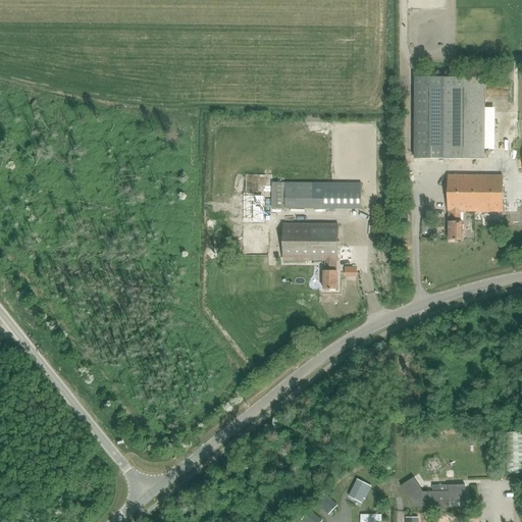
[(484,77),(442,77),(415,77),(414,159),(442,159),(483,159),(484,77)]
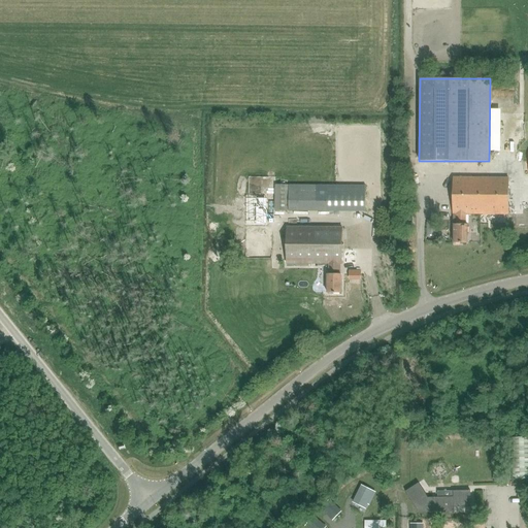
[(513,110),(505,110),(505,118),(497,118),(497,127),(503,127),(503,146),(510,146),(513,110)]
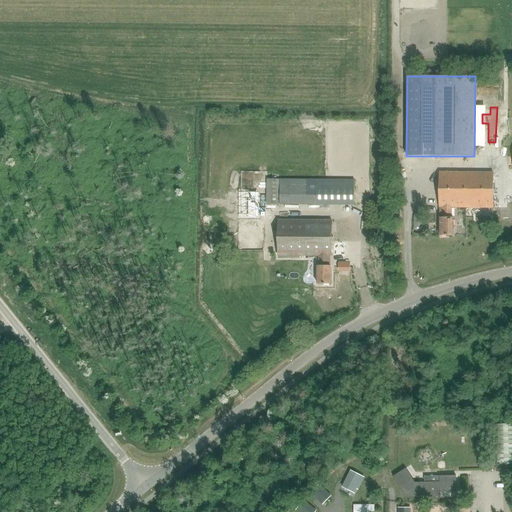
[(438,217),(439,217),(439,235),(452,235),(452,217),(450,217),(450,207),(492,207),(492,172),(439,172),(438,207),(438,217)]
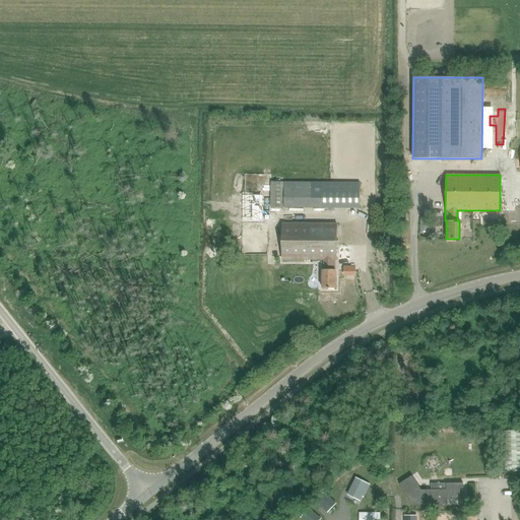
[(282,208),(283,182),(270,182),(270,208),(282,208)]
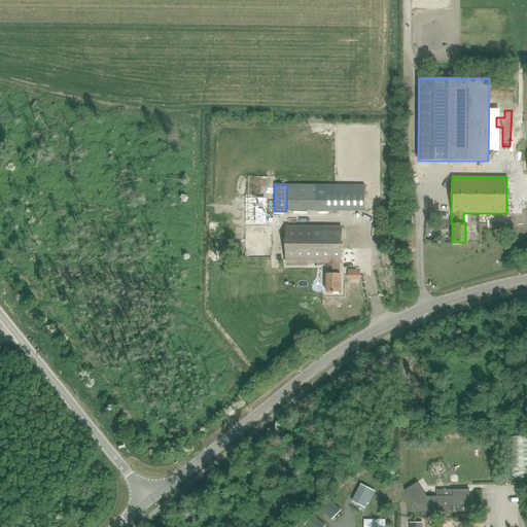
[(363,211),(364,184),(288,184),(287,211),(363,211)]
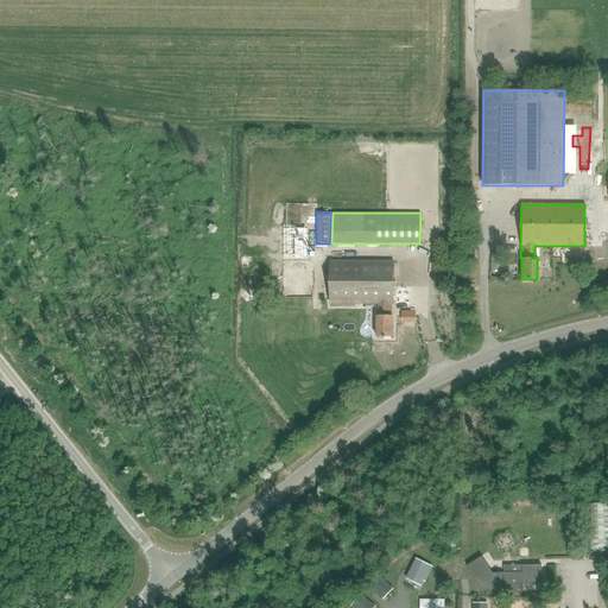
[(310,253),(311,225),(285,223),(284,252),(310,253)]
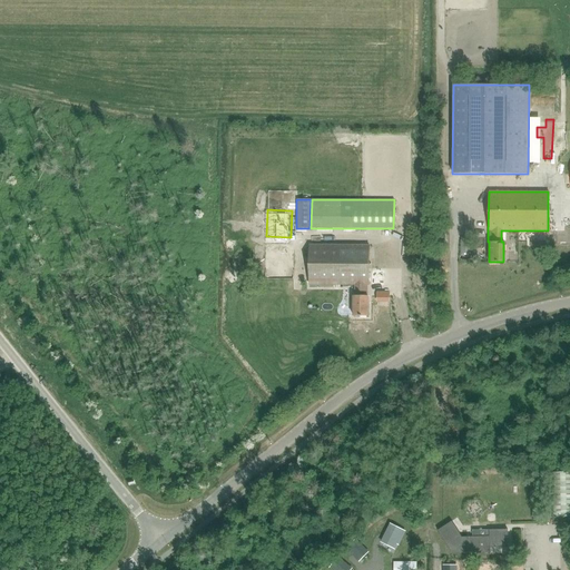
[(369,285),(369,271),(369,245),(310,245),(310,285),(355,285),(355,296),(353,296),(353,316),(367,316),(367,296),(365,296),(365,285),(369,285)]
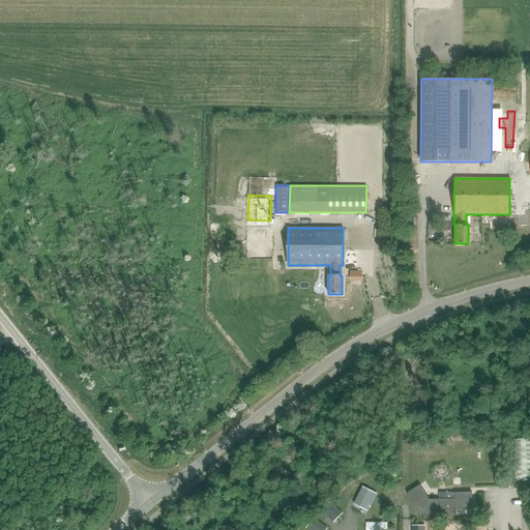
[(529,438),(511,439),(512,484),(529,483),(529,438)]
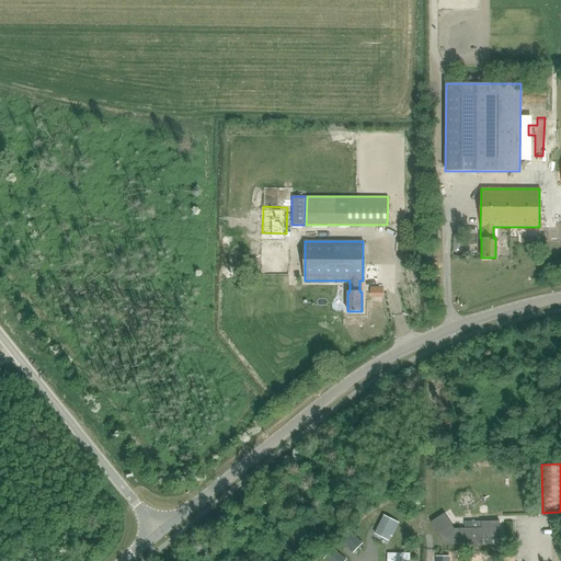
[(444,513),(430,523),(445,546),(482,545),(482,539),(500,539),(499,522),(481,522),(481,528),(455,529),(444,513)]
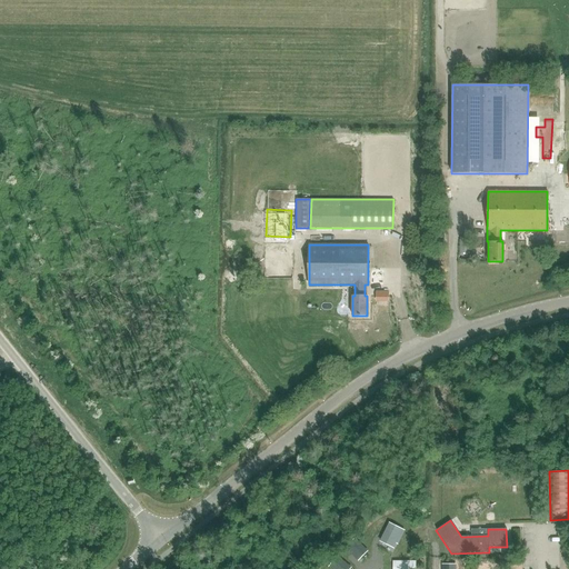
[(389,522),(379,541),(393,549),(396,543),(398,545),(405,530),(389,522)]
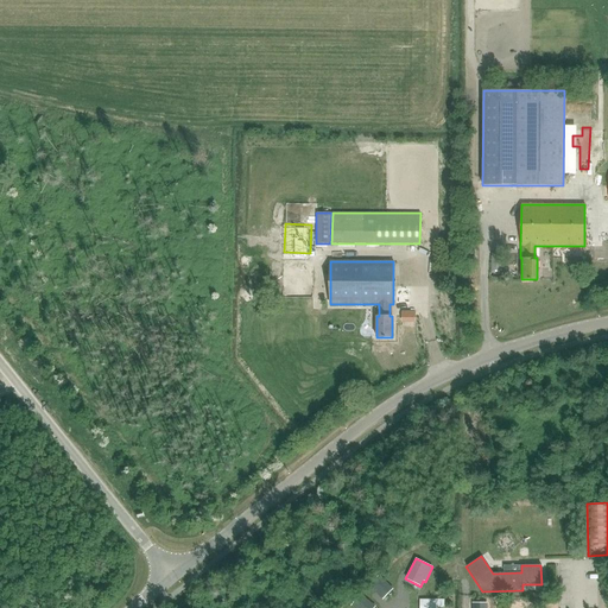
[(368,586),(382,600),(393,589),(379,575),(368,586)]
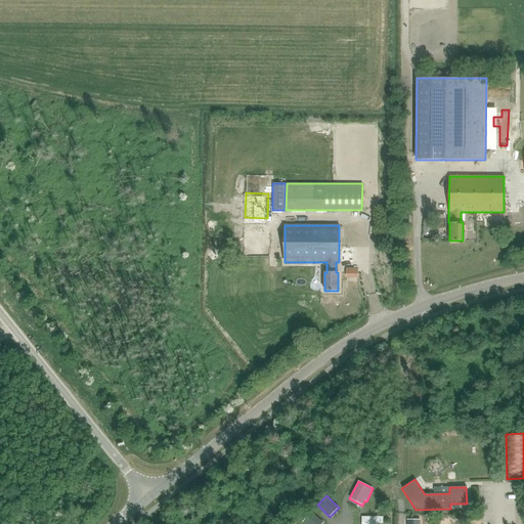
[(310,513),(302,522),(304,523),(322,523),(323,523),(310,513)]
